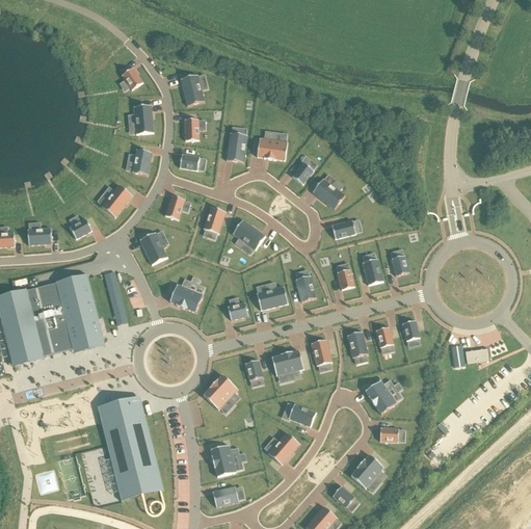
[(132,67),(122,74),(131,88),(142,81),(132,67)]
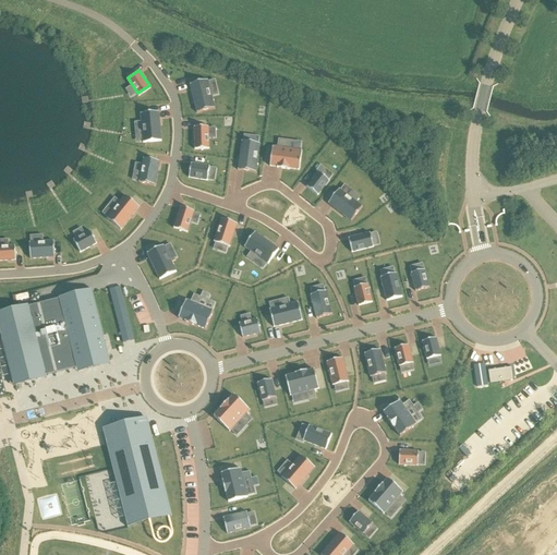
[(207,77),(189,82),(196,110),(214,106),(207,77)]
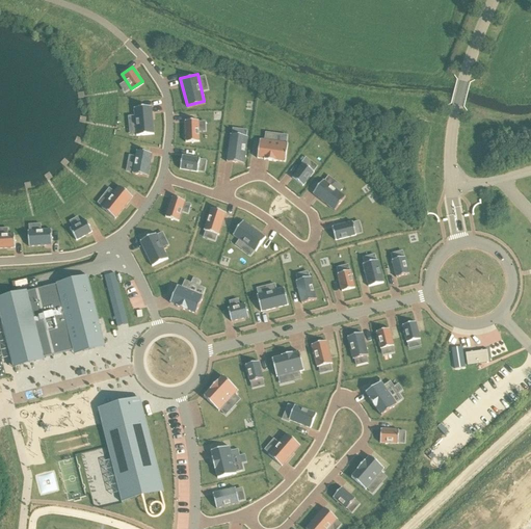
[(134,113),(127,113),(128,118),(134,118),(136,132),(136,133),(153,132),(151,104),(133,105),(134,113)]
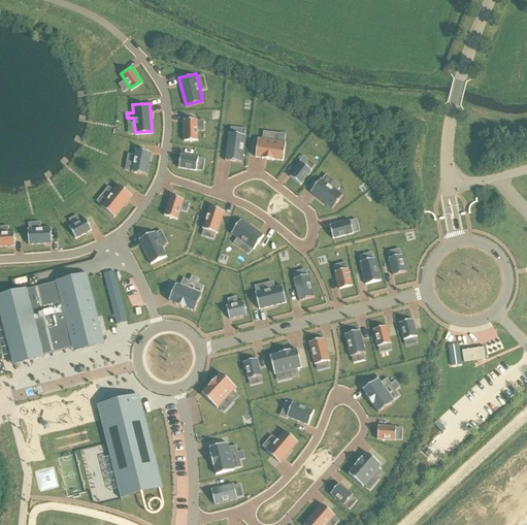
[(196,117),(183,118),(184,138),(197,138),(196,117)]
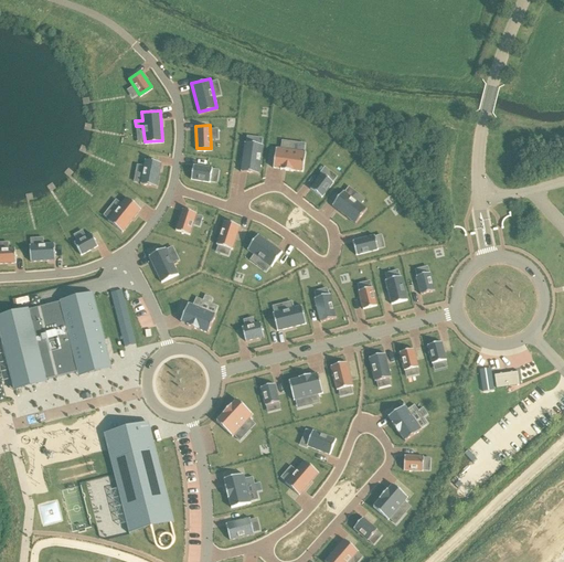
[(275,146),(273,166),(279,167),(293,169),(293,168),(302,169),(305,149),(304,149),(288,147),(289,139),(282,138),(279,146),(275,146)]
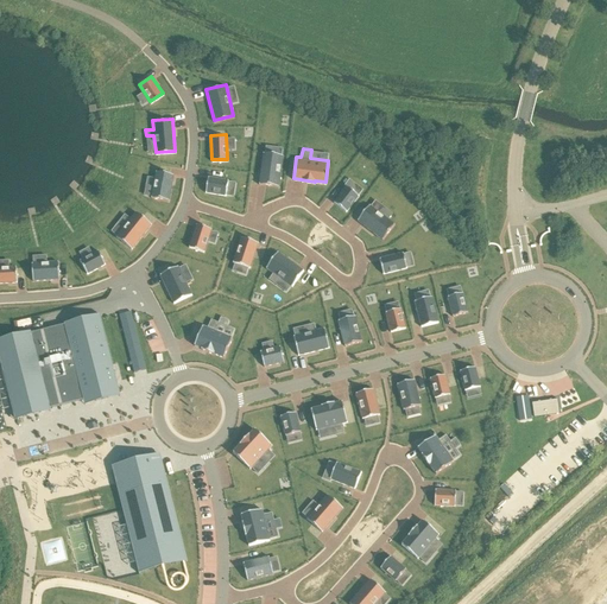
[(263,151),(258,182),(278,184),(282,153),(263,151)]
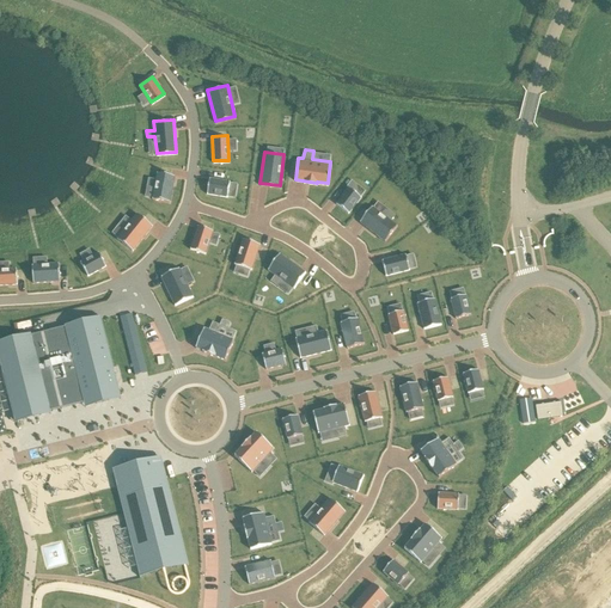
[(147,176),(146,182),(154,183),(152,195),(152,196),(169,200),(173,173),(157,170),(156,177),(147,176)]
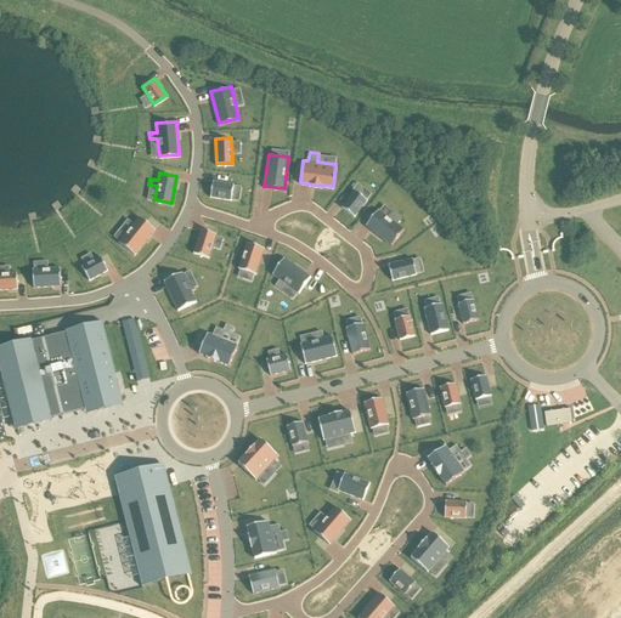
[(212,179),(209,194),(230,198),(233,182),(212,179)]
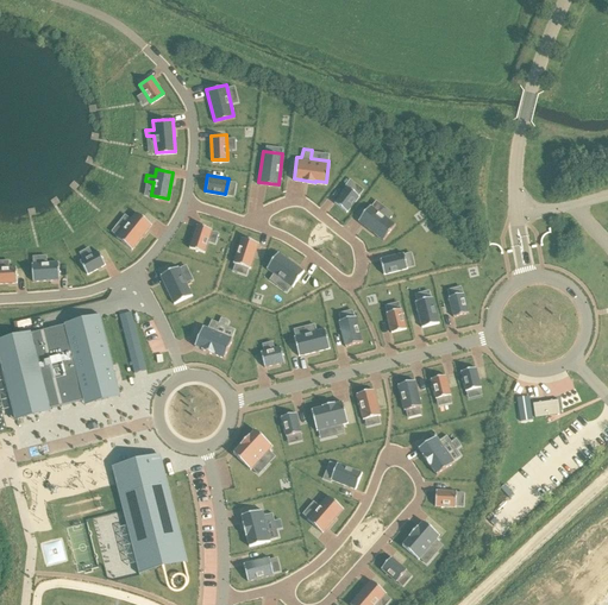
[(345,184),(333,200),(346,209),(358,194),(358,193),(349,187),(353,181),(349,177),(344,183),(345,184)]
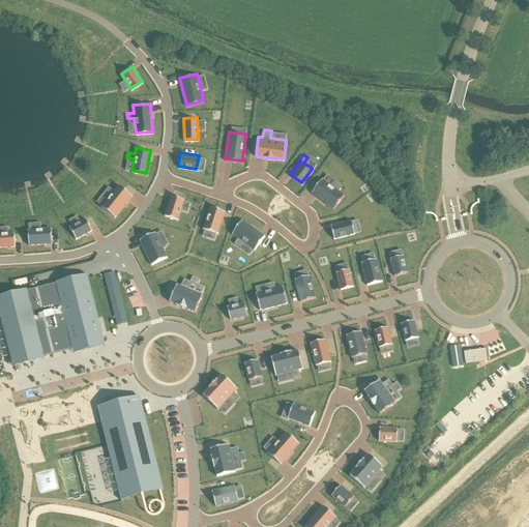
[(321,176),(311,191),(332,207),(344,194),(333,186),(322,177),(321,176)]
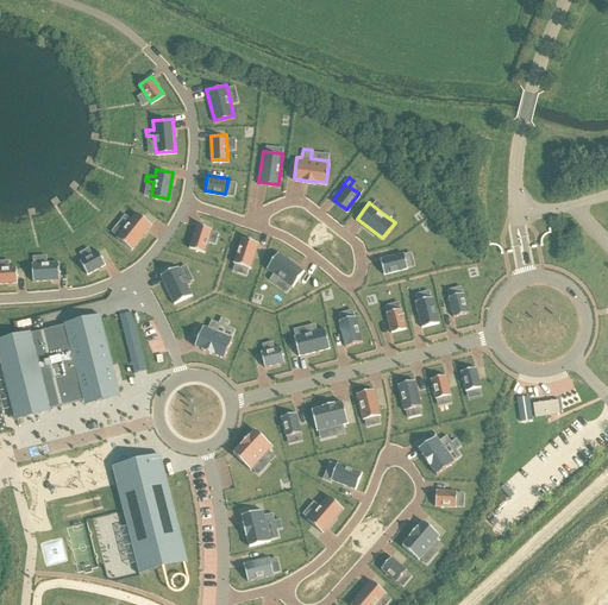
[(117,233),(116,234),(131,247),(151,222),(136,209),(129,218),(123,213),(120,216),(126,221),(117,233)]
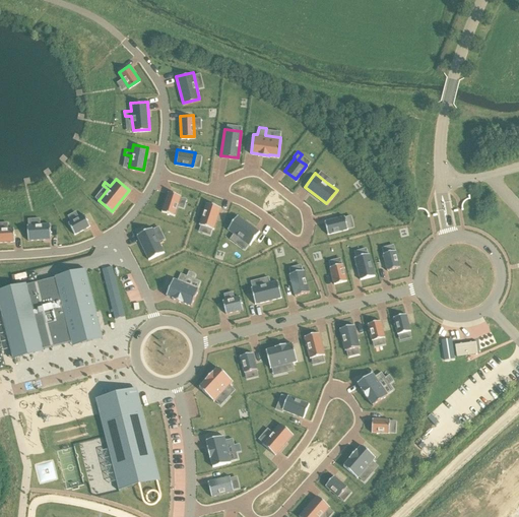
[(168,190),(160,209),(174,213),(180,194),(168,190)]
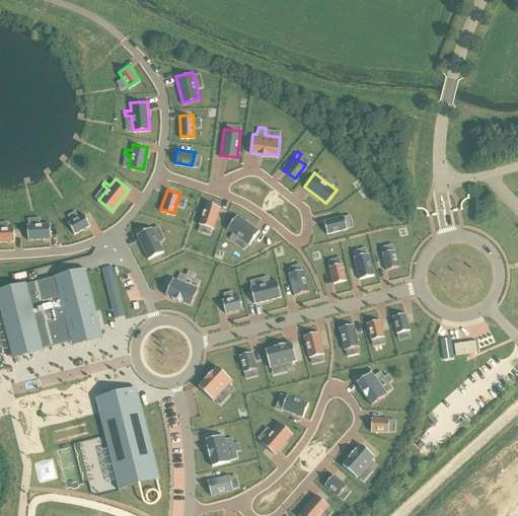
[(205,201),(198,222),(213,227),(220,205),(205,201)]
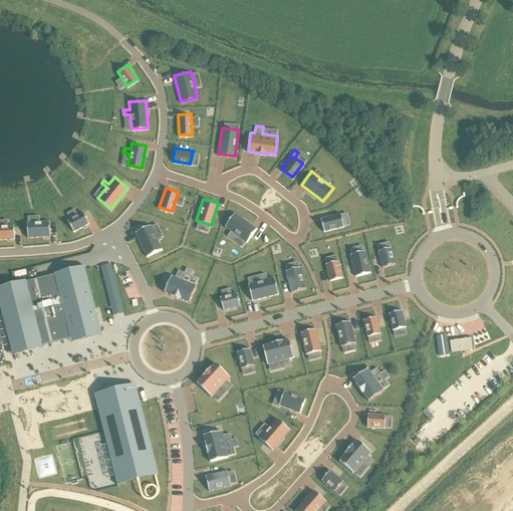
[(82,210),(66,218),(73,230),(88,221),(82,210)]
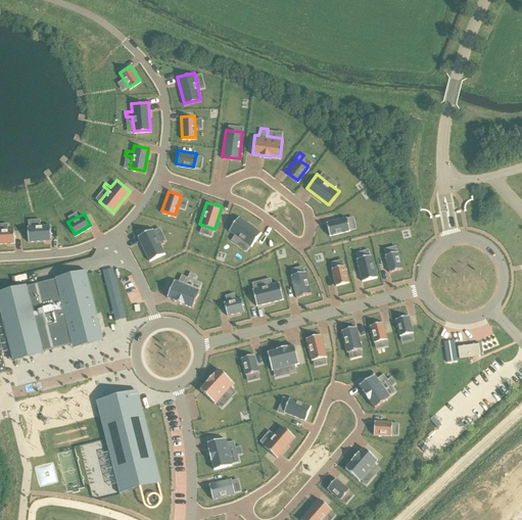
[(238,215),(228,229),(250,244),(261,231),(238,215)]
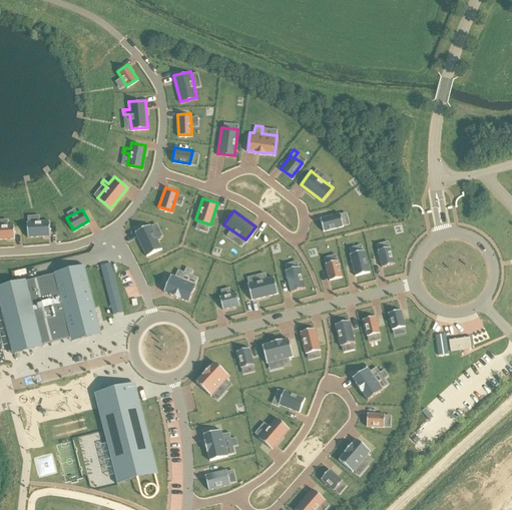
[(340,211),(320,216),(323,229),(343,224),(343,223),(340,211)]
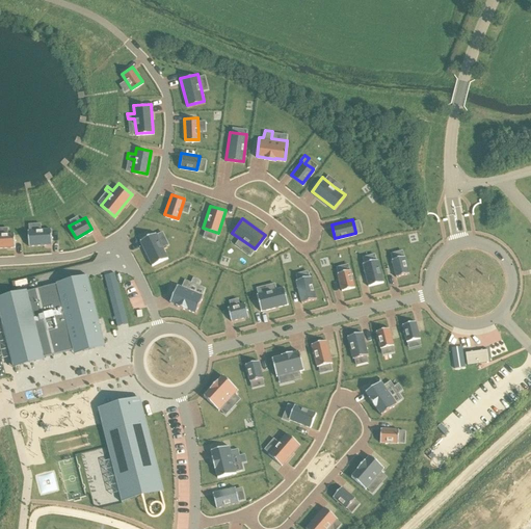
[(0,245),(15,245),(14,232),(7,232),(7,226),(2,226),(2,232),(0,232),(0,245)]
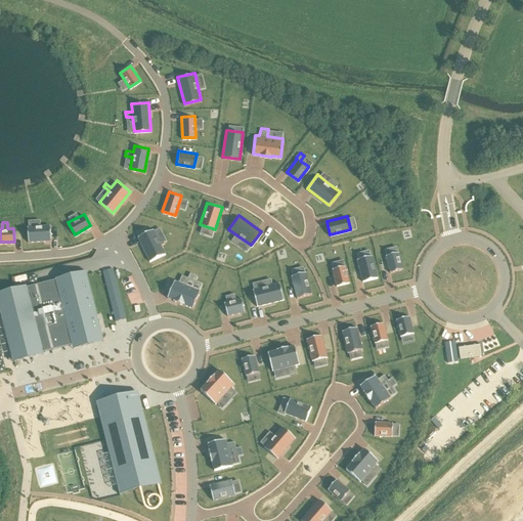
[(49,223),(27,225),(28,241),(50,239),(49,223)]
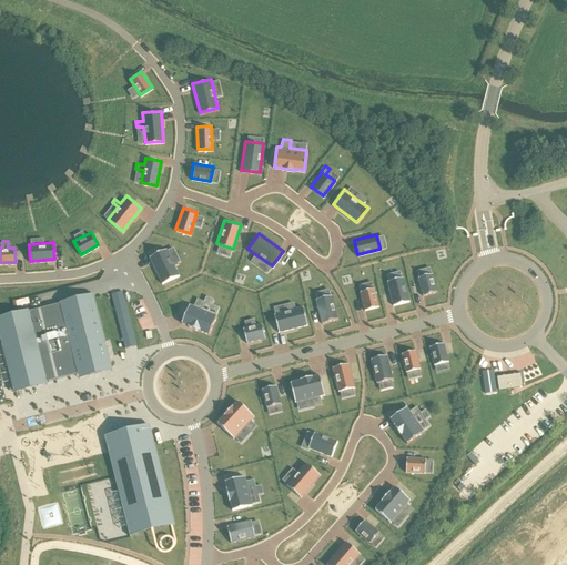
[(165,246),(149,254),(162,282),(179,273),(165,246)]
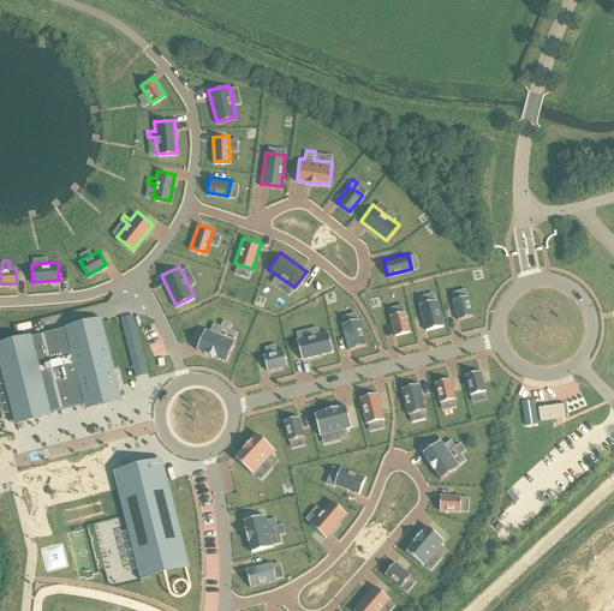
[(453,298),(452,298),(457,317),(472,313),(468,293),(466,294),(453,298)]
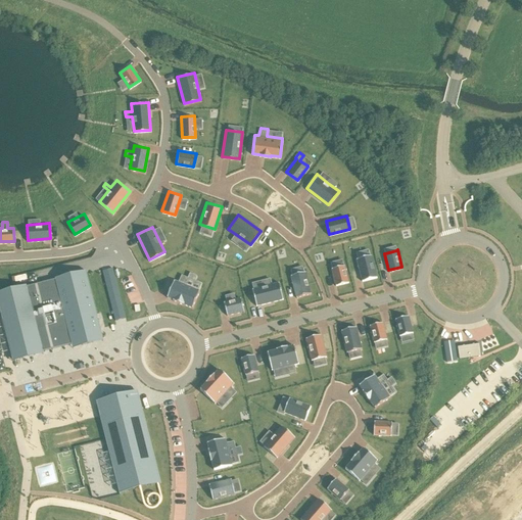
[(358,256),(356,256),(362,279),(376,276),(371,253),(369,253),(358,256)]
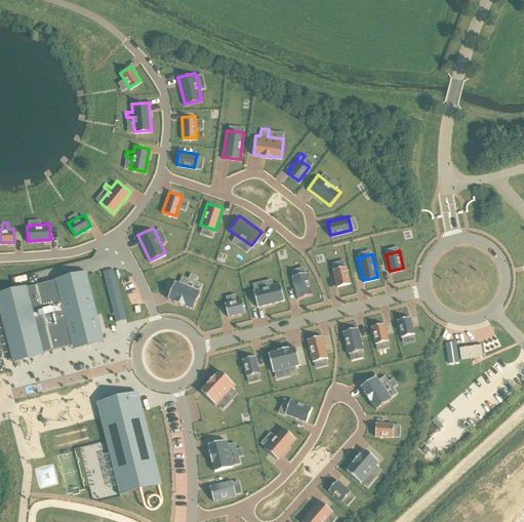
[(346,265),(332,268),(336,285),(350,282),(346,265)]
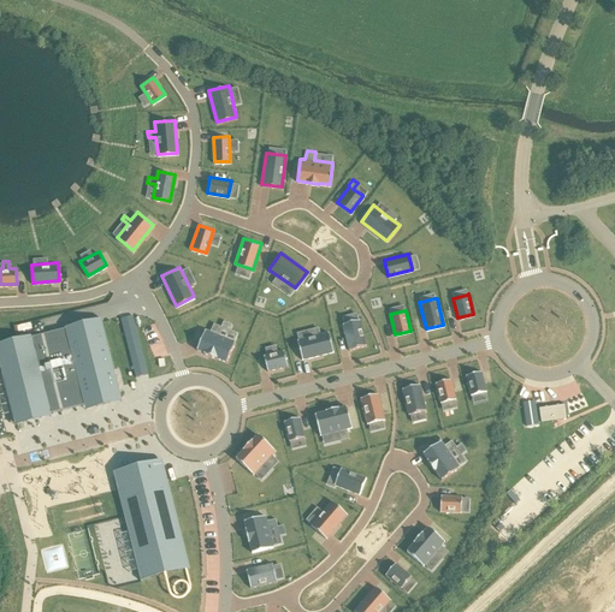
[(132,313),(120,316),(135,374),(147,372),(132,313)]
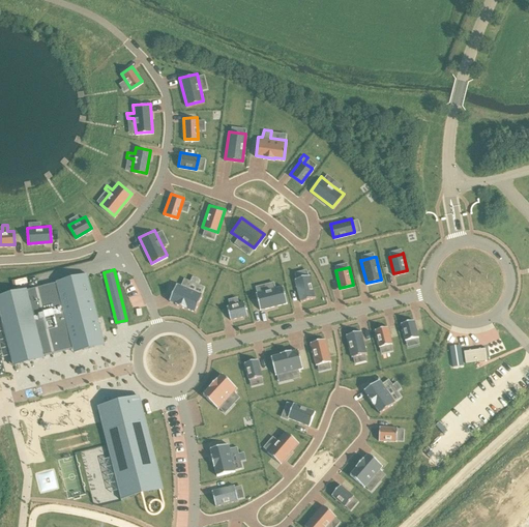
[(17,290),(0,294),(0,313),(12,361),(28,357),(88,342),(103,339),(86,273),(17,290)]
